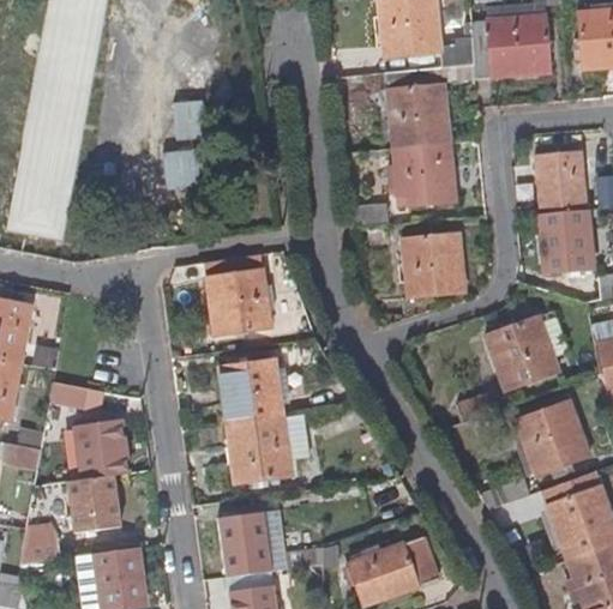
[(60,239),(104,0),(48,0),(19,157),(17,168),(5,228),(60,239)]
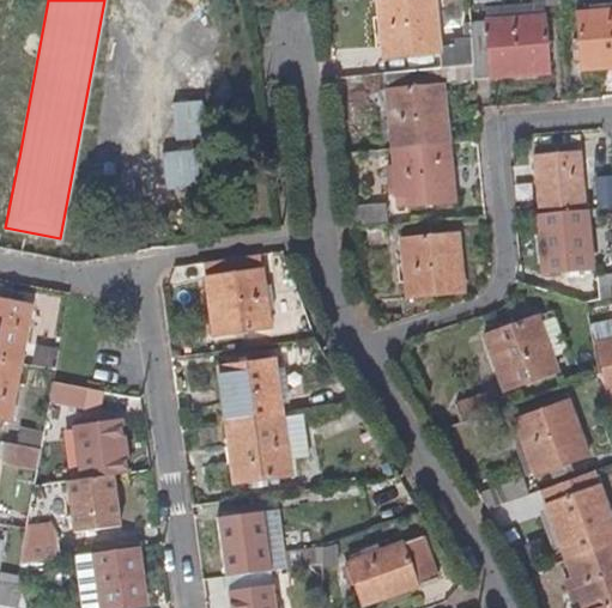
[(440,49),(434,0),(379,0),(385,59),(440,53),(440,49)]
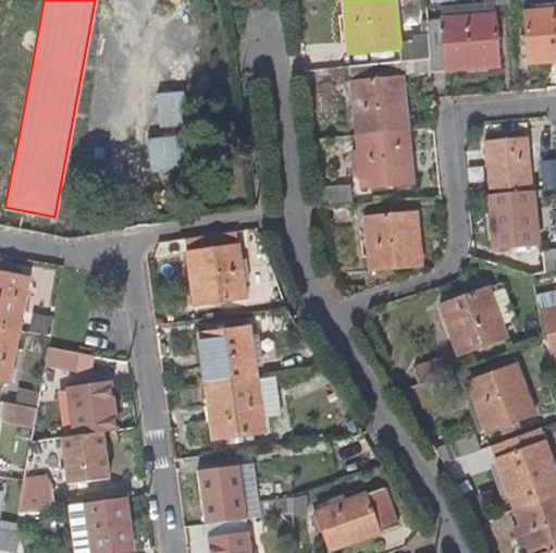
[(495,12),(494,0),(458,0),(441,2),(442,17),(495,12)]
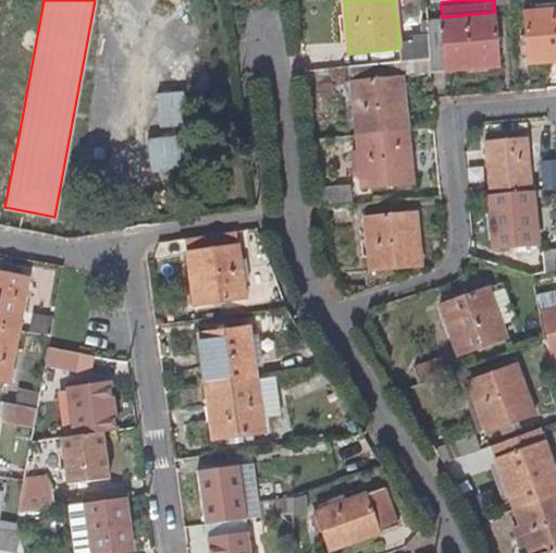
[(555,7),(523,11),(529,63),(555,60),(555,7)]
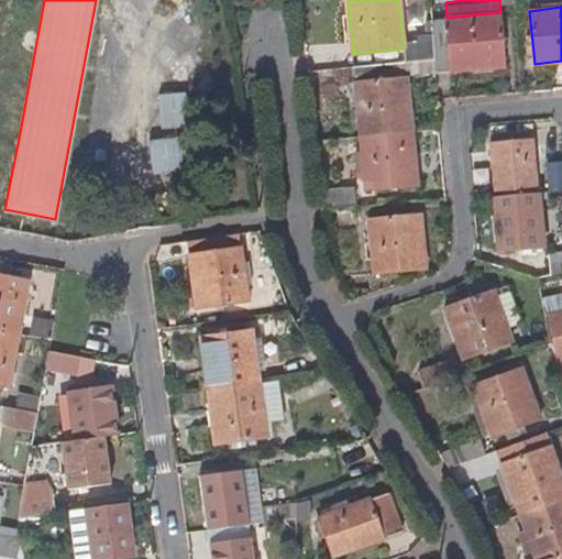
[(506,65),(500,12),(447,18),(433,20),(434,36),(436,57),(437,70),(437,73),(506,65)]
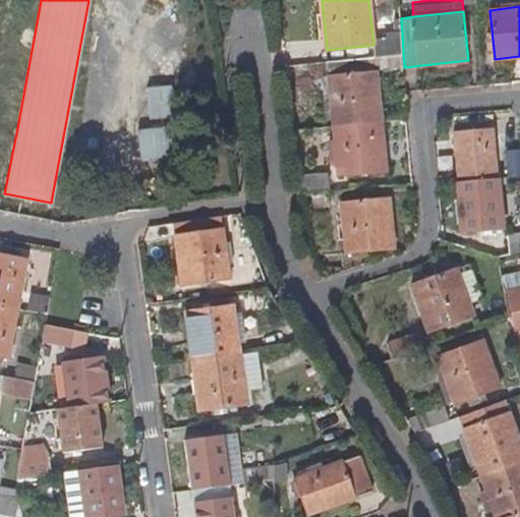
[(403,53),(402,34),(386,36),(386,41),(373,42),(373,45),(374,57),(403,53)]
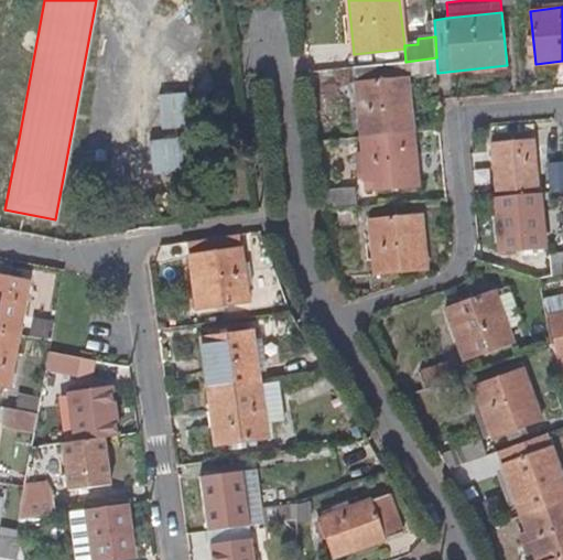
[(413,130),(408,73),(437,71),(436,57),(405,62),(356,68),(357,82),(361,124),(363,137),(413,130)]
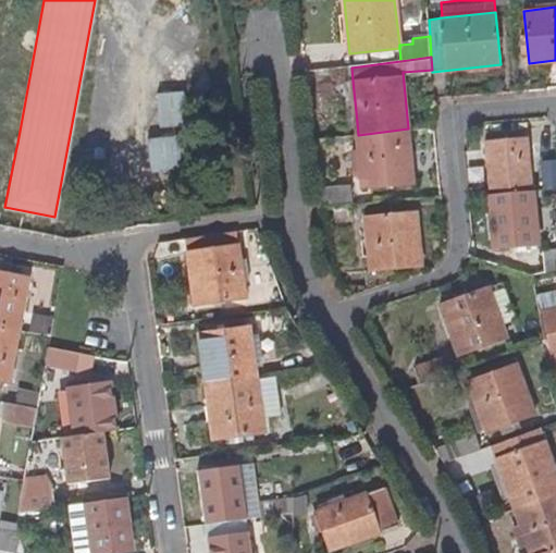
[(357,122),(353,81),(347,82),(351,123),(357,122)]
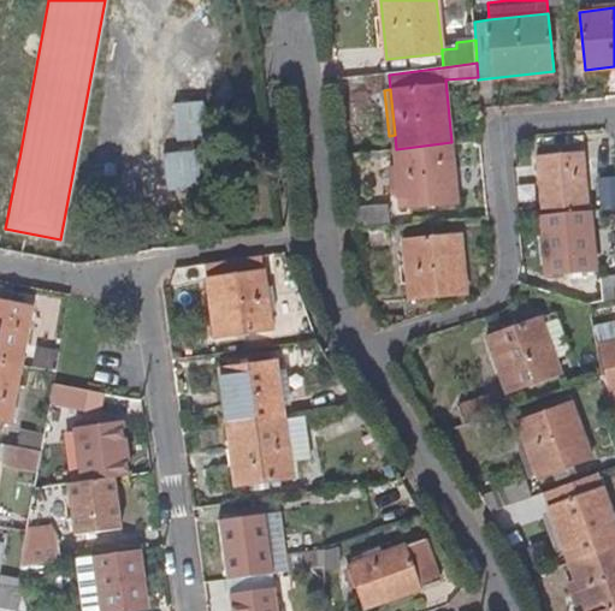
[(459,200),(451,142),(396,149),(398,165),(401,195),(402,206),(459,200)]
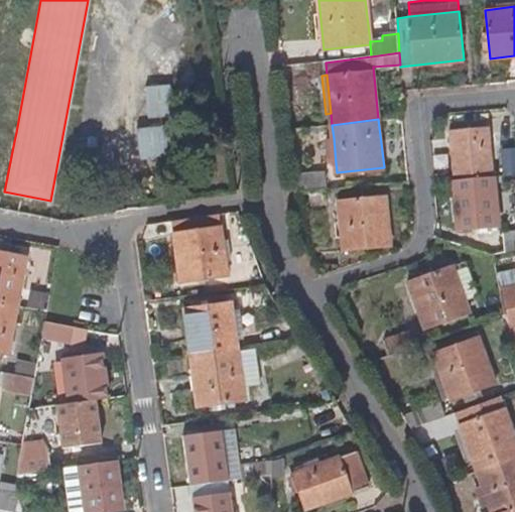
[(494,176),(488,126),(451,130),(457,180),(494,176)]
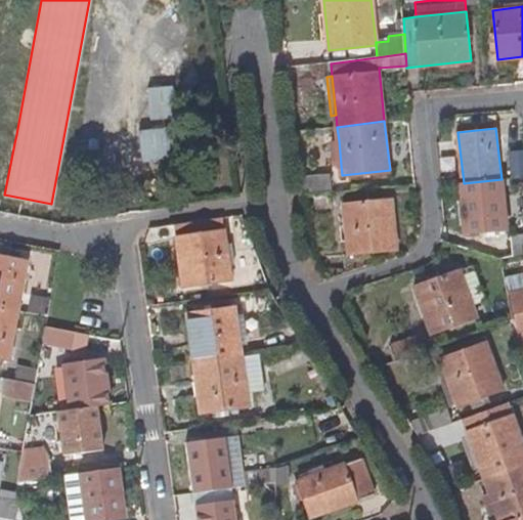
[(522,152),(512,154),(514,175),(522,173),(522,152)]
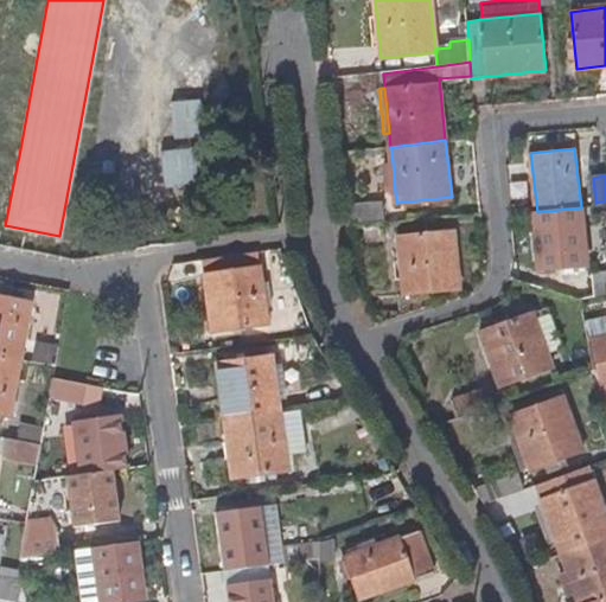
[(388,222),(386,203),(349,206),(351,226),(388,222)]
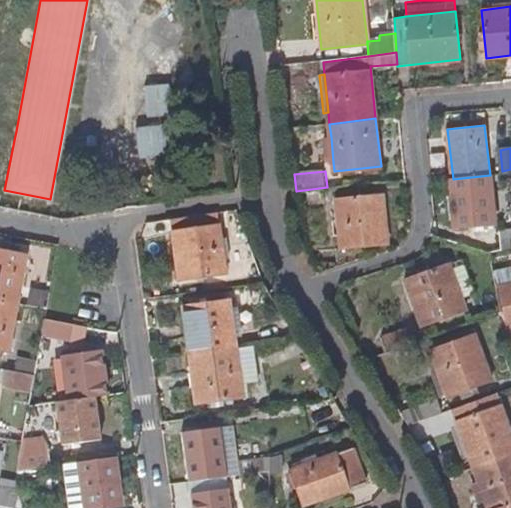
[(495,223),(490,175),(453,179),(458,227),(495,223)]
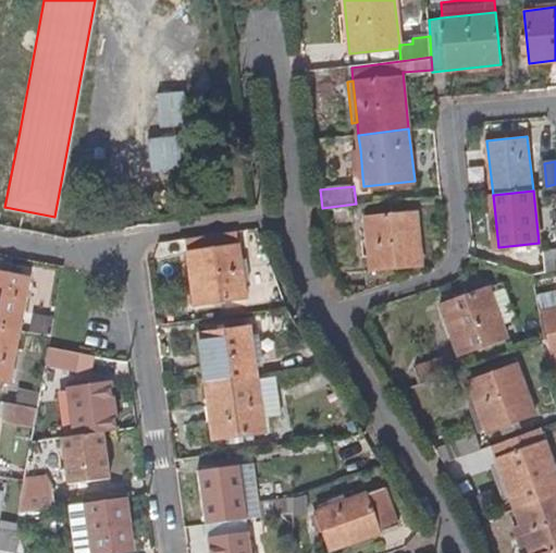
[(424,265),(418,211),(367,217),(372,270),(424,265)]
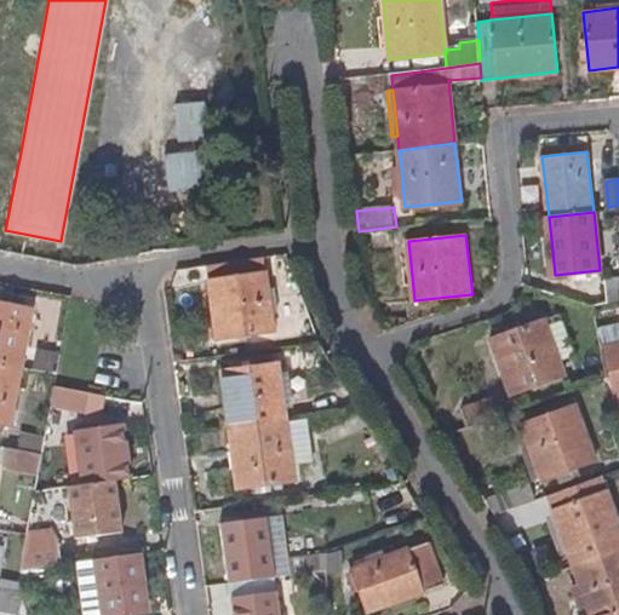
[(207,262),(218,337),(274,328),(271,310),(278,309),(274,283),(268,285),(263,253),(207,262)]
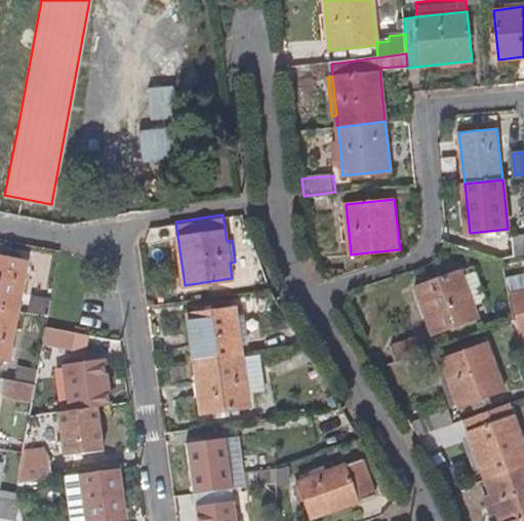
[(523,235),(514,237),(515,255),(523,252),(523,235)]
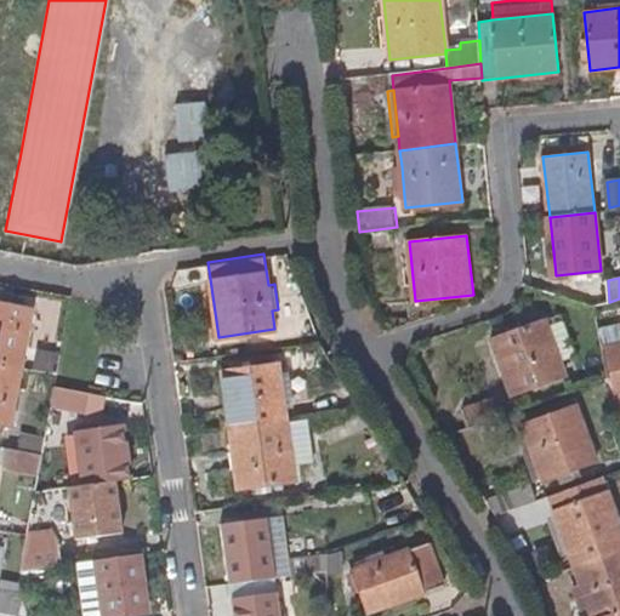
[(0,361),(17,365),(28,306),(0,301),(0,361)]
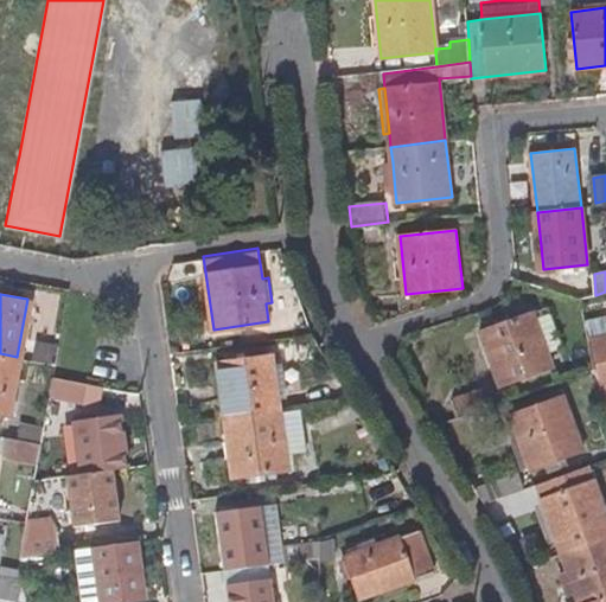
[(565,344),(549,303),(535,309),(550,350),(565,344)]
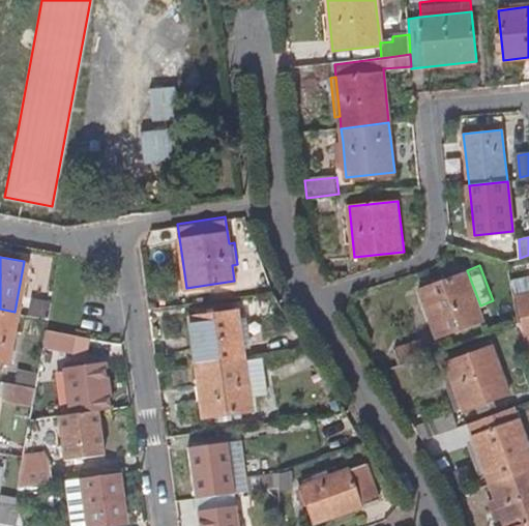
[(480,305),(467,270),(421,288),(439,334),(486,317),(480,305)]
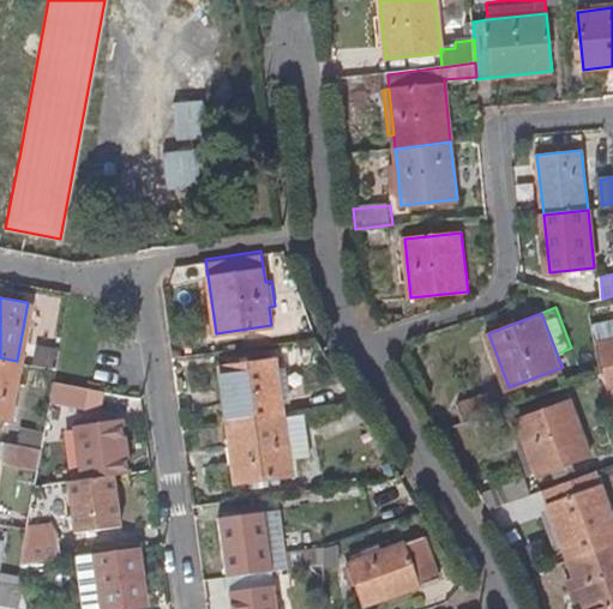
[(54,366),(56,348),(37,344),(36,349),(35,363),(54,366)]
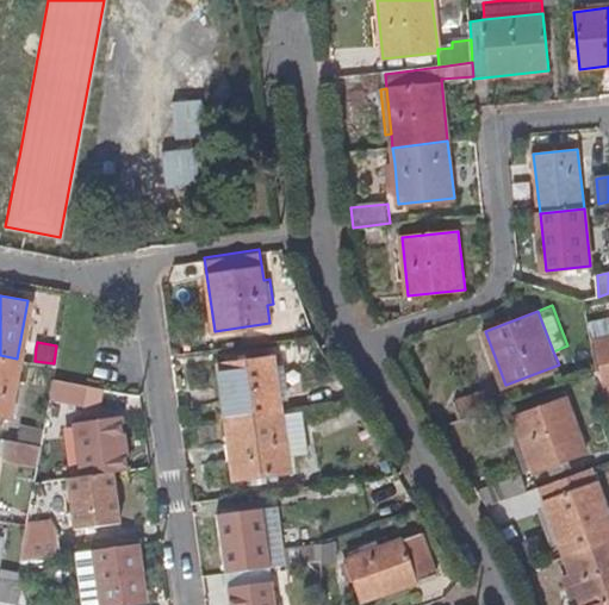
[(0,415),(6,417),(17,359),(0,355),(0,415)]
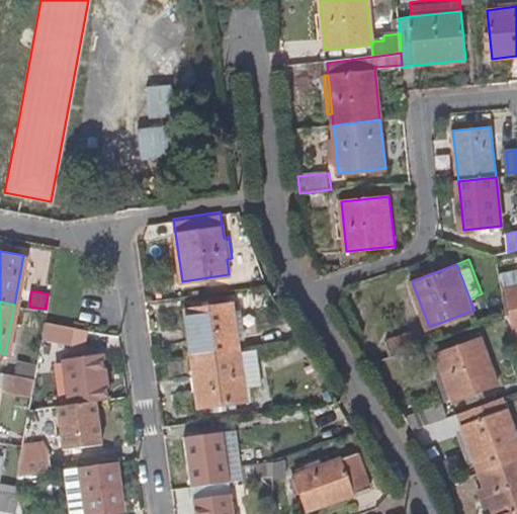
[(240,350),(233,302),(186,309),(193,356),(240,350)]
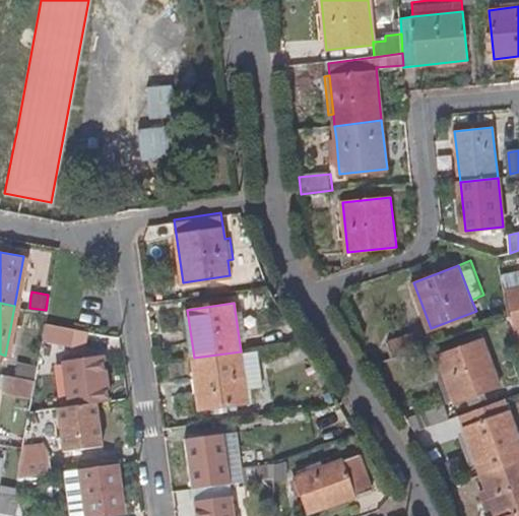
[(72,343),(76,326),(46,321),(43,338),(72,343)]
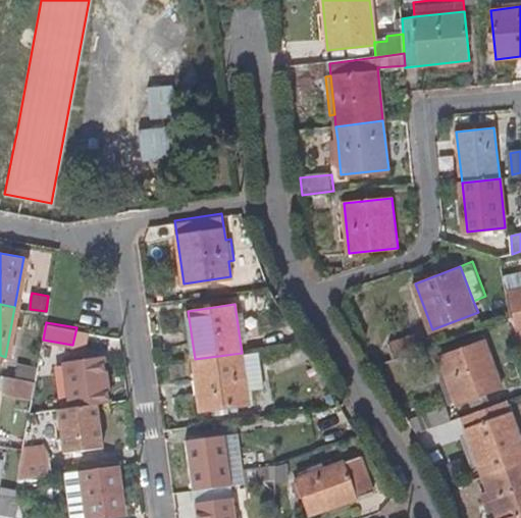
[(422,340),(419,331),(389,343),(396,359),(403,356),(414,352),(425,348),(422,340)]
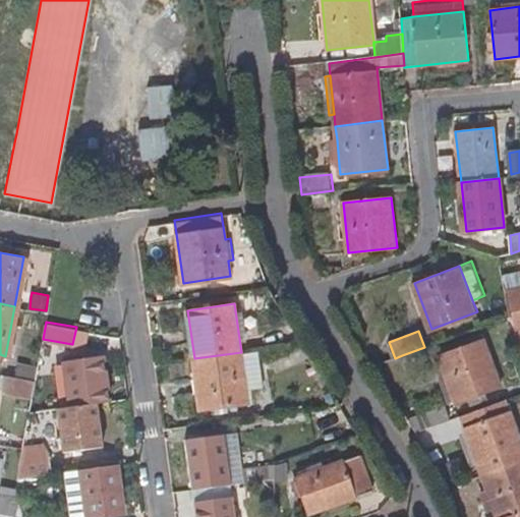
[(439,342),(436,334),(421,339),(424,347),(439,342)]
